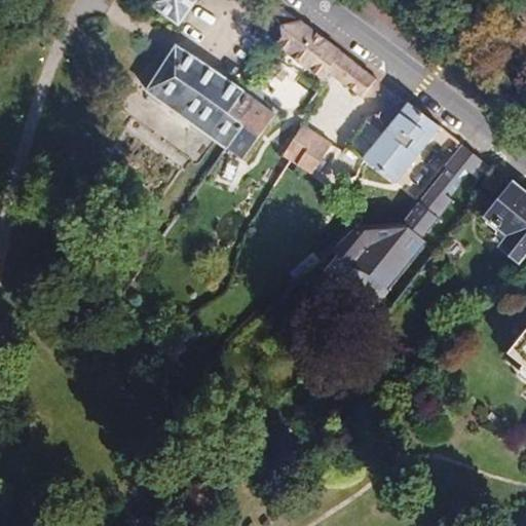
[(178,23),(194,0),(153,0),(151,3),(178,23)]
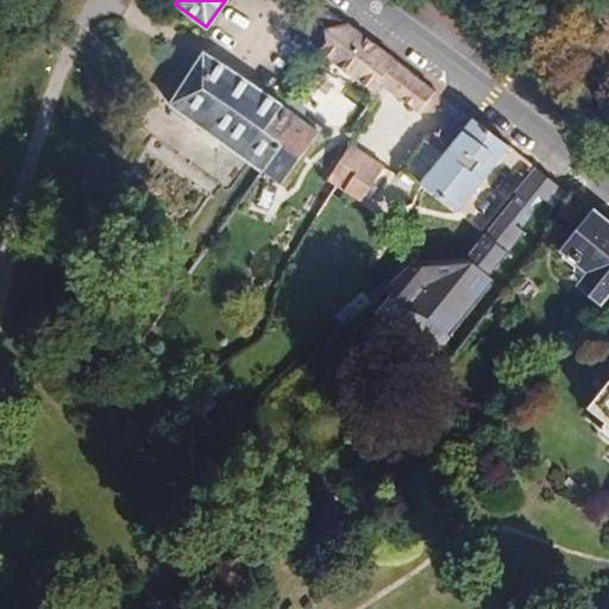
[(319,4),(308,18),(324,30),(346,24),(319,4)]
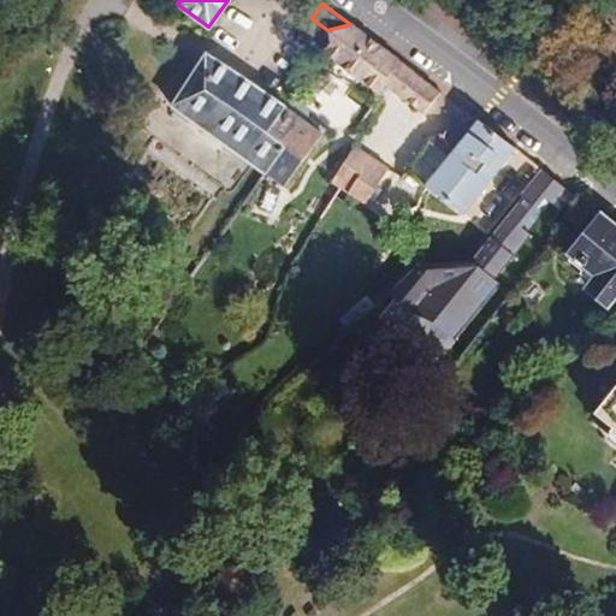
[(330,43),(323,53),(379,95),(385,86),(424,114),(444,114),(445,96),(350,24),(327,30),(330,43)]
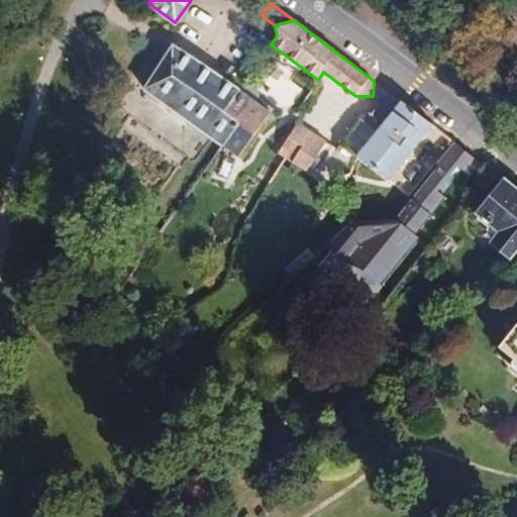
[(254,101),(173,46),(144,90),(223,145),(254,101)]
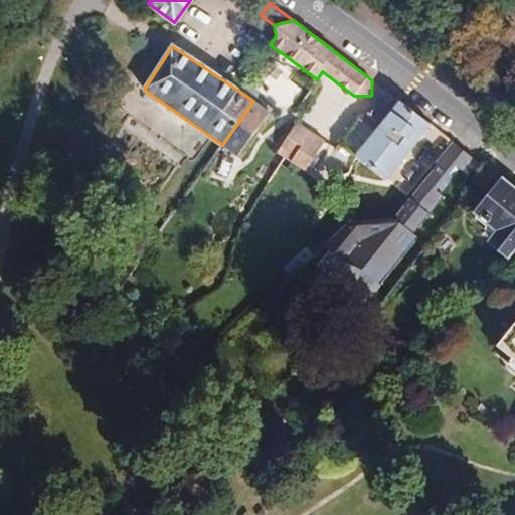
[(385,180),(431,124),(396,99),(359,117),(339,145),(385,180)]
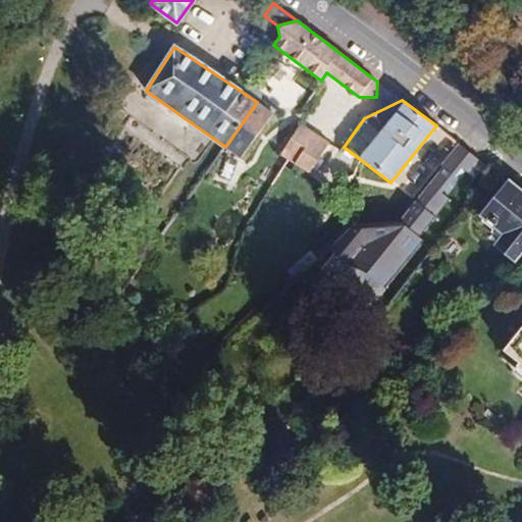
[(241,158),(273,114),(257,102),(225,147),(238,156),(241,158)]
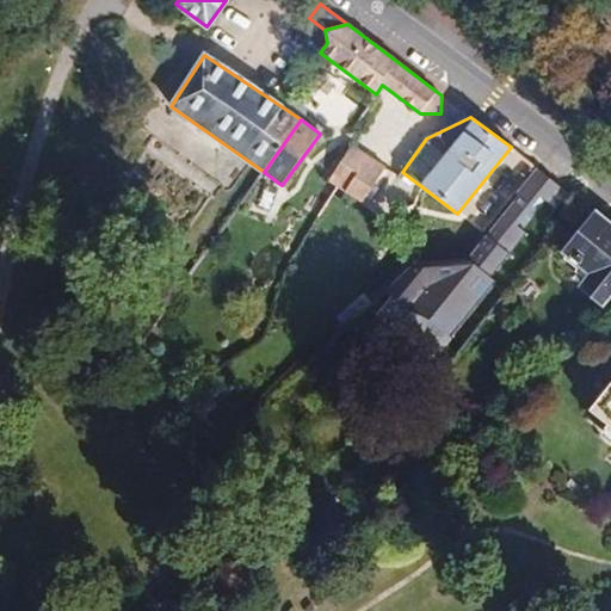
[(331,183),(346,192),(369,158),(353,147),(331,183)]
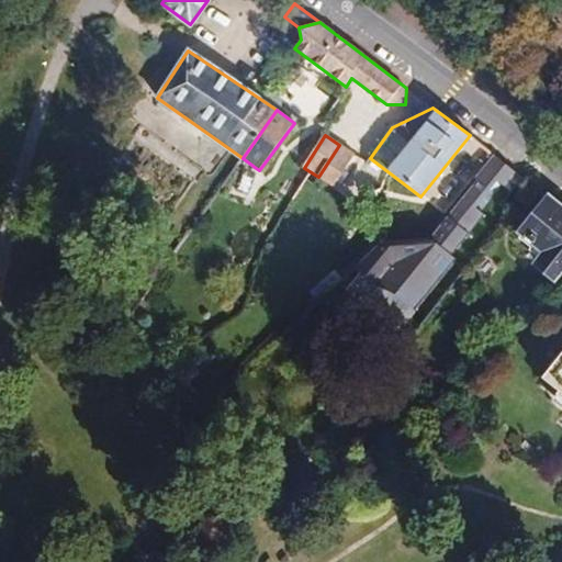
[(339,145),(318,177),(334,187),(355,155),(339,145)]
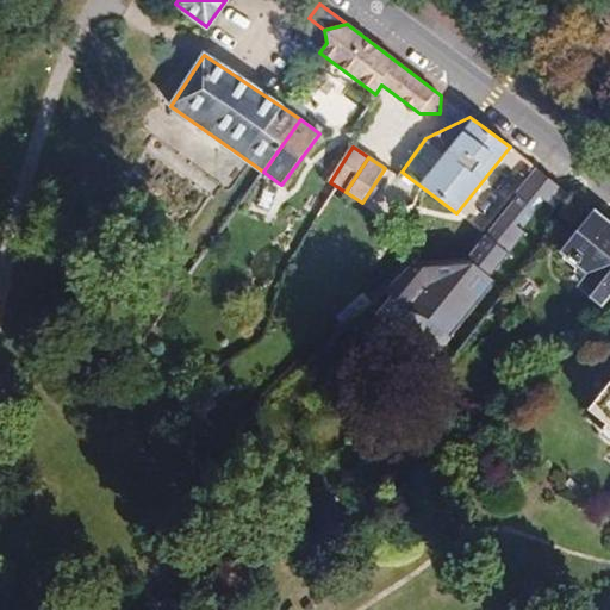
[(536,210),(548,218),(567,194),(535,168),(515,193),(518,195),(536,210)]
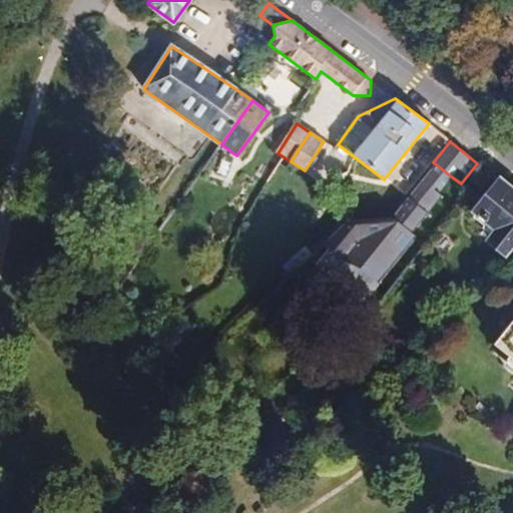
[(221,170),(233,153),(221,144),(208,162),(221,170)]
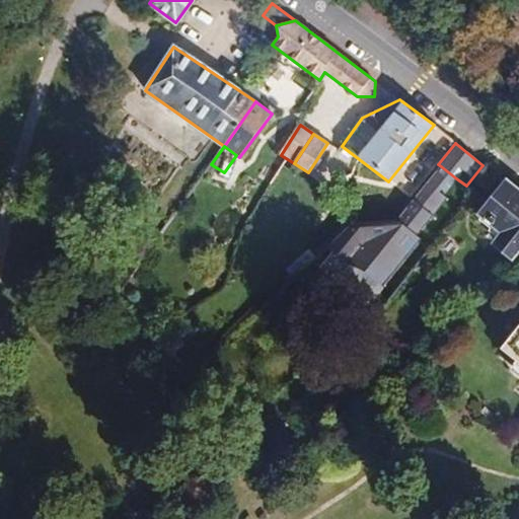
[(442,197),(456,178),(441,166),(426,184),(442,197)]
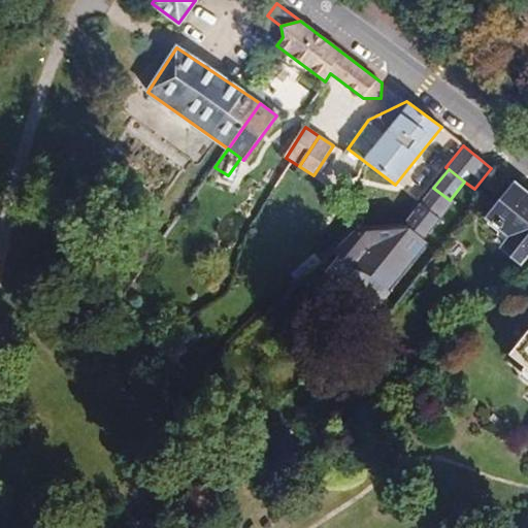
[(521,263),(527,254),(527,197),(514,186),(488,219),(510,237),(502,248),(521,263)]
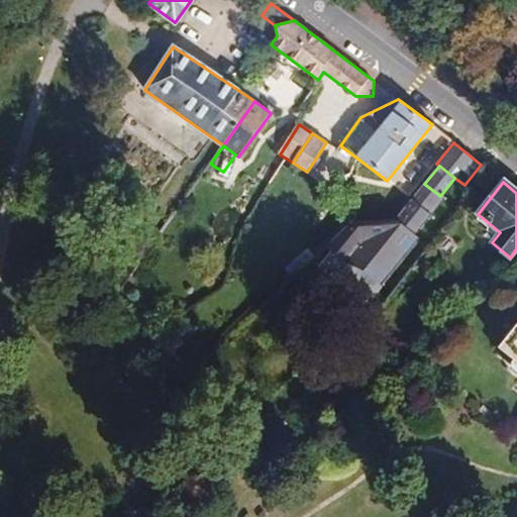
[(391,287),(418,241),(358,205),(331,250),(391,287)]
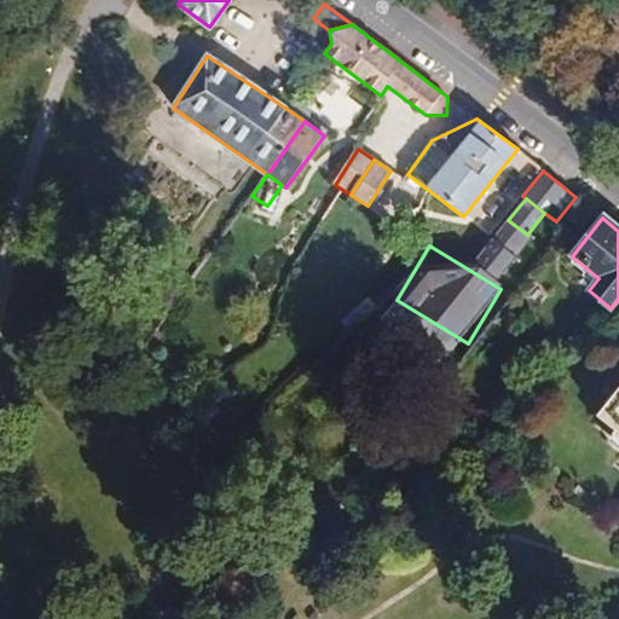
[(618,388),(597,416),(615,431),(613,434),(618,438),(618,388)]
